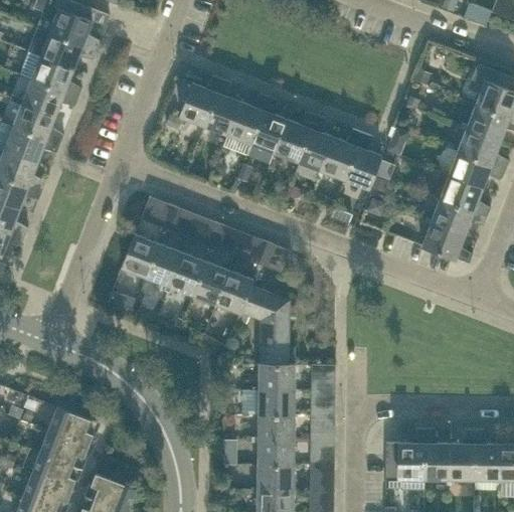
[(34,7),(34,8),(43,12),(41,16),(53,21),(49,33),(96,51),(100,42),(87,34),(91,23),(92,23),(92,22),(81,18),(86,7),(65,0),(36,0),(36,2),(34,7)]
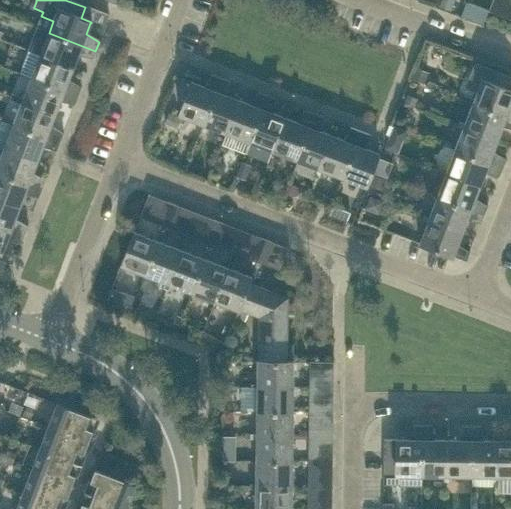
[(505,0),(492,0),(488,12),(500,17),(505,0)]
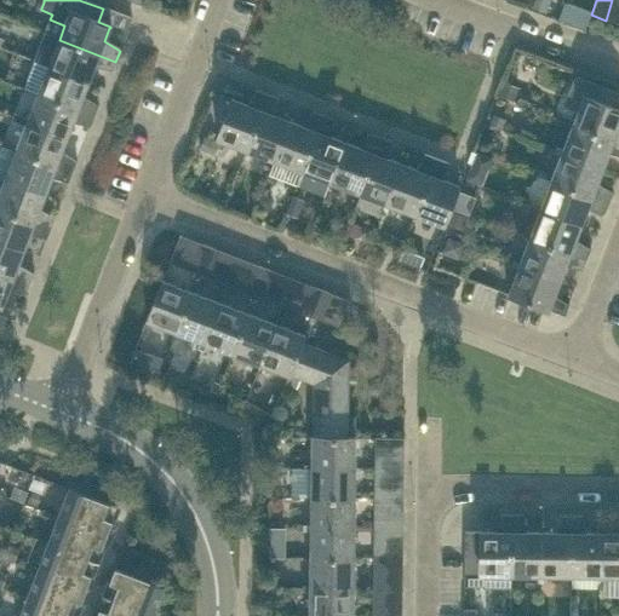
[(618,24),(618,0),(612,0),(606,21),(618,26),(618,24)]
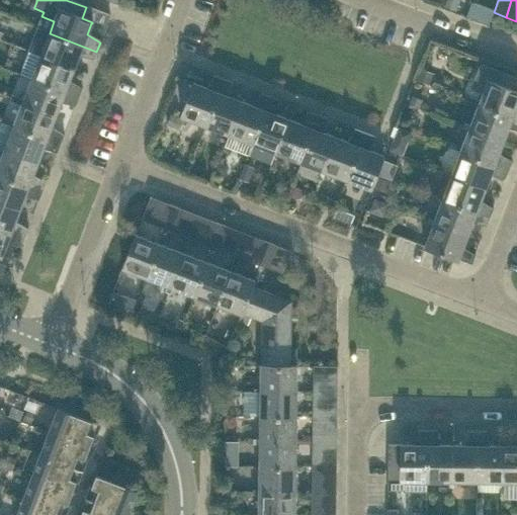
[(38,29),(29,53),(34,55),(41,58),(74,70),(79,57),(93,61),(96,52),(50,33),(49,33),(38,29)]
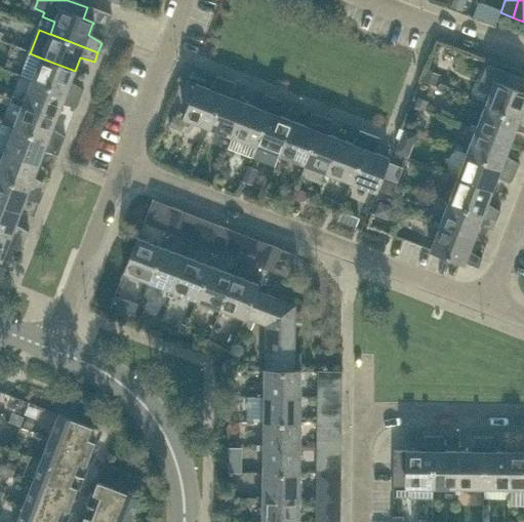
[(21,77),(19,77),(32,82),(32,81),(34,82),(79,99),(83,90),(70,83),(75,71),(42,58),(35,55),(30,53),(29,53),(21,77)]
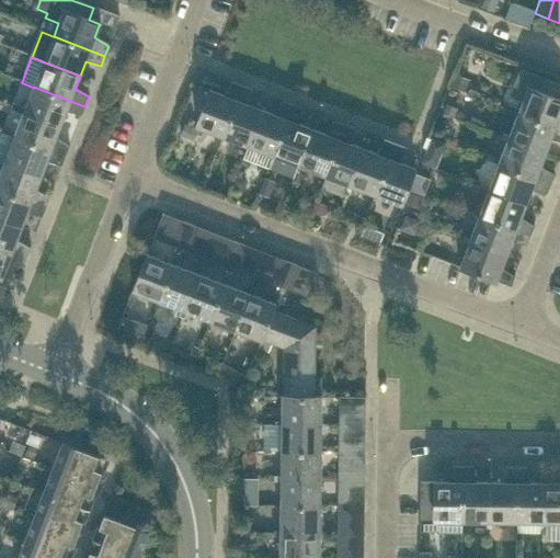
[(559,100),(552,98),(557,86),(520,71),(510,97),(524,101),(518,115),(559,131),(559,116),(559,117),(559,114),(559,100)]
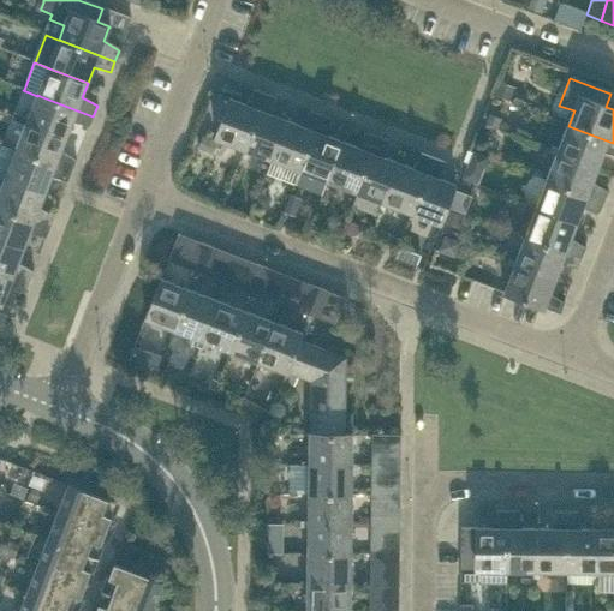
[(508,103),(514,89),(500,83),(495,97),(508,103)]
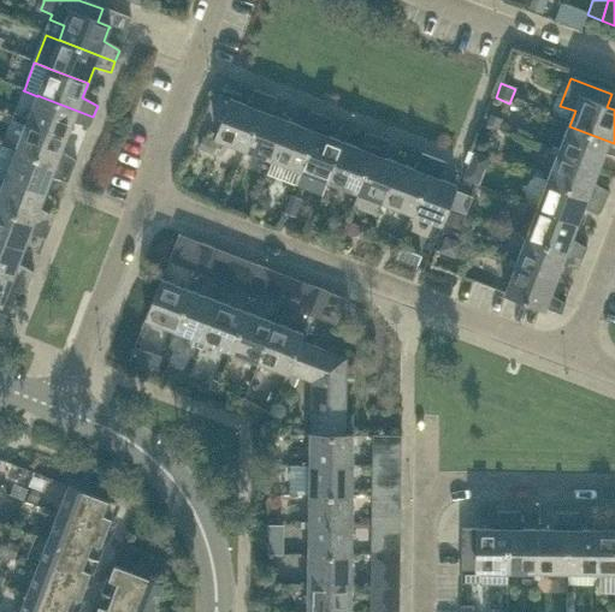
[(243,152),(265,95),(254,90),(246,106),(231,101),(231,100),(230,100),(214,141),(216,142),(213,147),(217,148),(219,142),(243,152)]
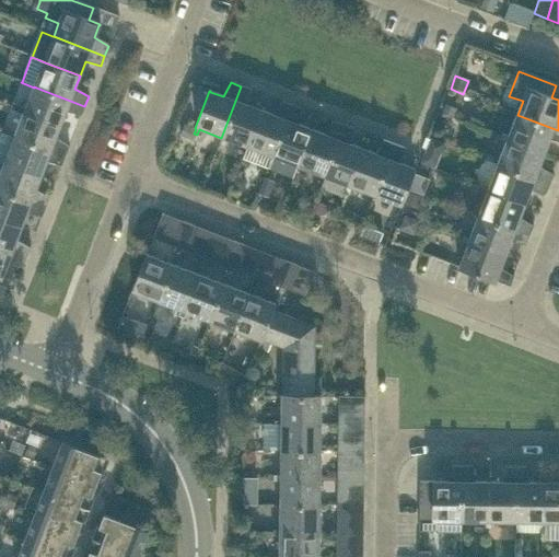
[(12,104),(11,107),(18,109),(27,113),(60,126),(66,113),(81,116),(84,106),(36,88),(34,86),(34,88),(25,109),(12,104)]
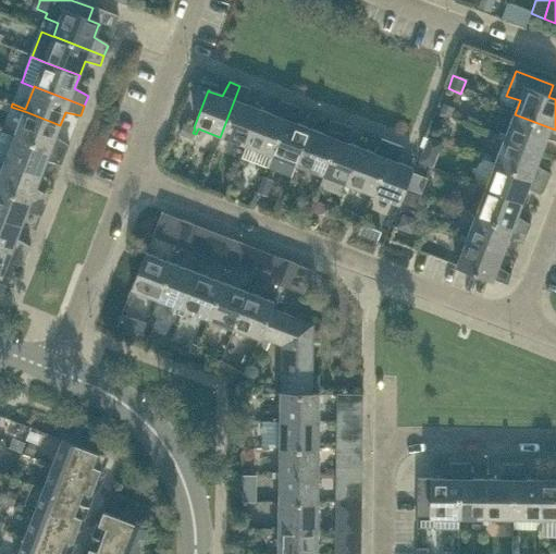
[(246,106),(249,90),(239,86),(220,137),(243,146),(241,151),(243,152),(259,110),(246,106)]
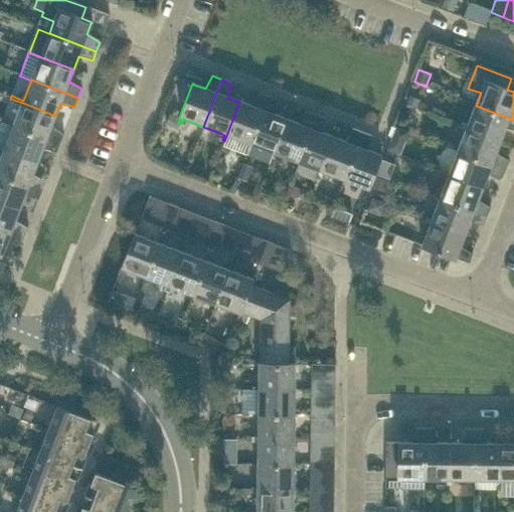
[(250,145),(269,98),(259,94),(251,107),(239,102),(224,141),(227,142),(229,137),(250,145)]
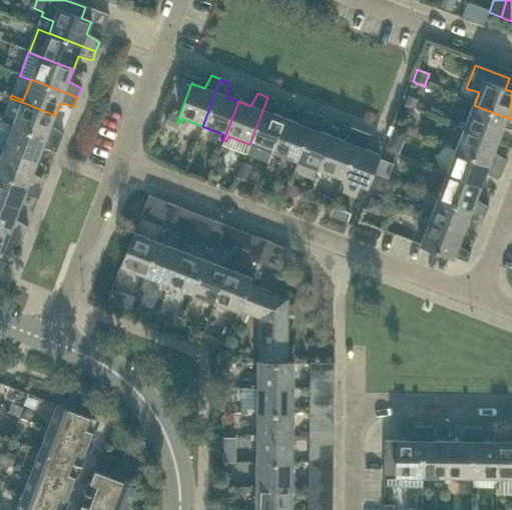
[(273,114),(277,100),(268,97),(249,144),(271,152),(269,157),(271,158),(286,119),(273,114)]
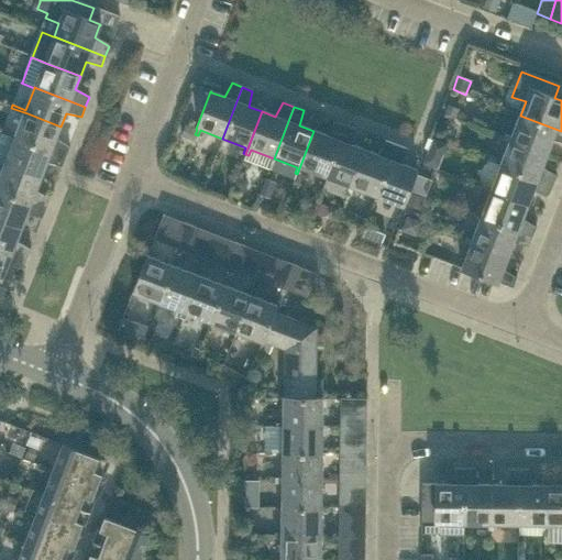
[(11,108),(10,110),(23,116),(14,138),(66,157),(69,147),(56,140),(61,127),(28,113),(18,110),(11,108)]
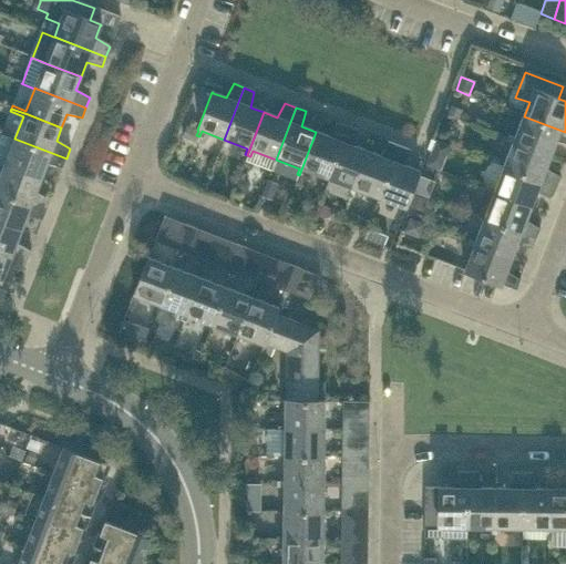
[(565,132),(524,116),(515,140),(510,137),(508,140),(551,156),(556,142),(565,144),(565,132)]
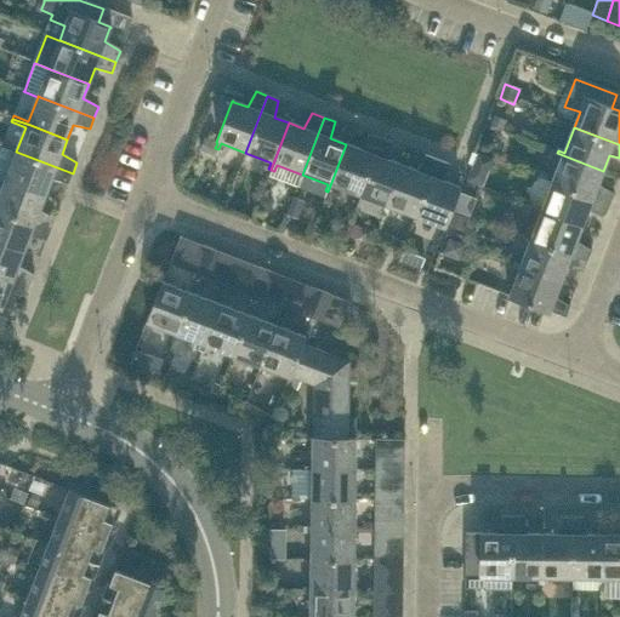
[(359,196),(381,140),(369,135),(360,150),(346,144),(328,192),(330,193),(333,187),(359,196)]
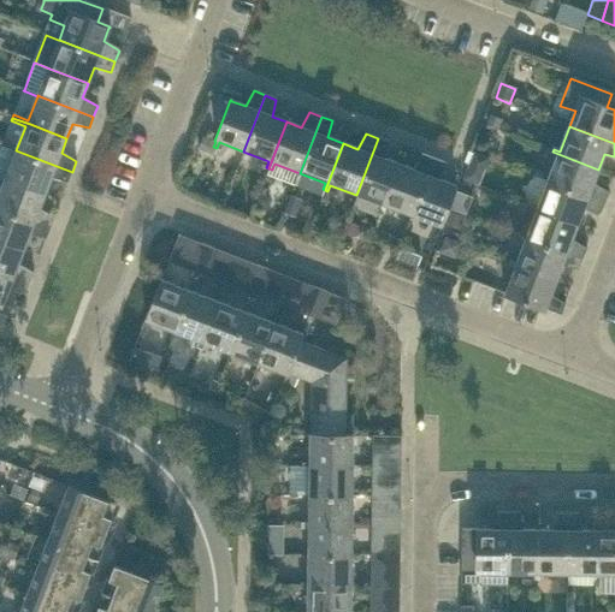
[(378,138),(356,195),(380,205),(378,211),(380,212),(398,165),(384,159),(388,143),(388,142),(378,138)]
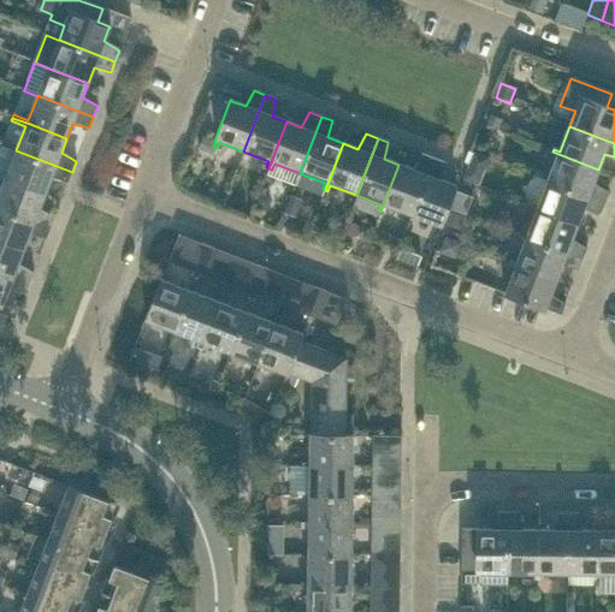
[(67,184),(72,172),(16,150),(6,177),(0,174),(0,176),(45,195),(51,179),(67,184)]
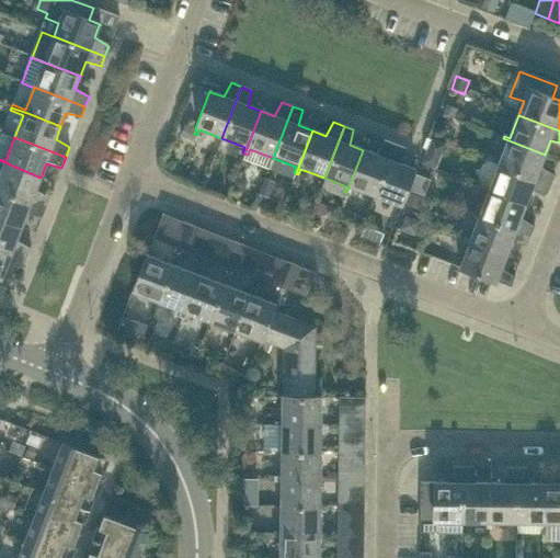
[(539,168),(545,155),(503,138),(502,140),(507,143),(499,166),(550,185),(553,175),(539,168)]
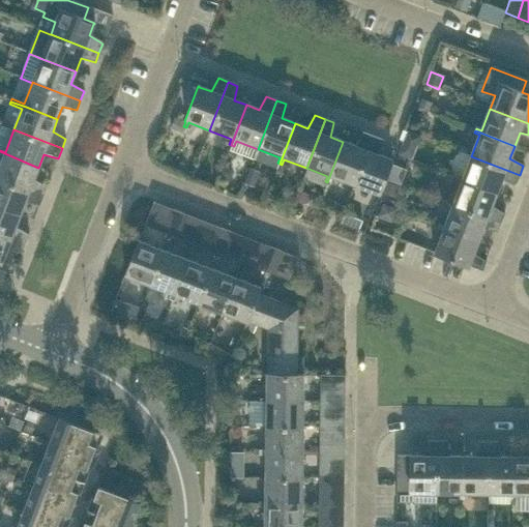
[(354,185),(373,137),(362,134),(355,147),(343,142),(327,182),(330,183),(332,177),(354,185)]
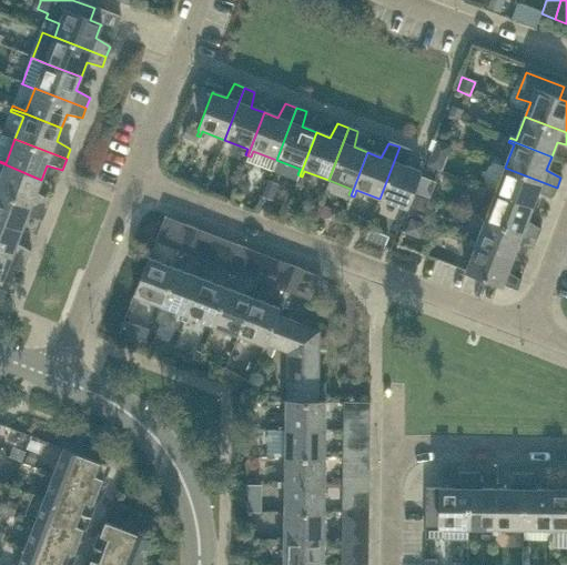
[(405,167),(409,151),(400,147),(380,199),(402,208),(400,214),(403,215),(405,210),(406,210),(421,172),(419,172),(405,167)]
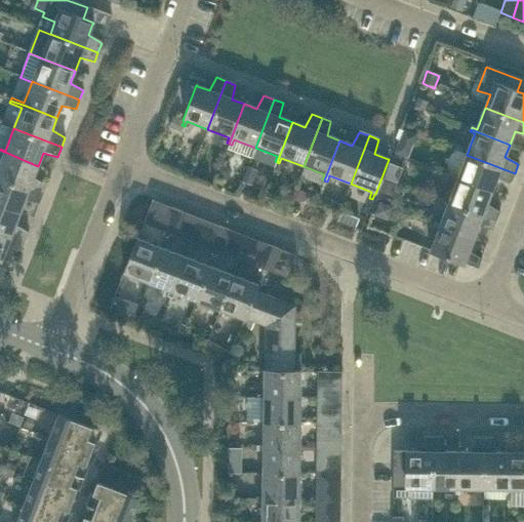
[(407,160),(411,151),(399,147),(396,156),(407,160)]
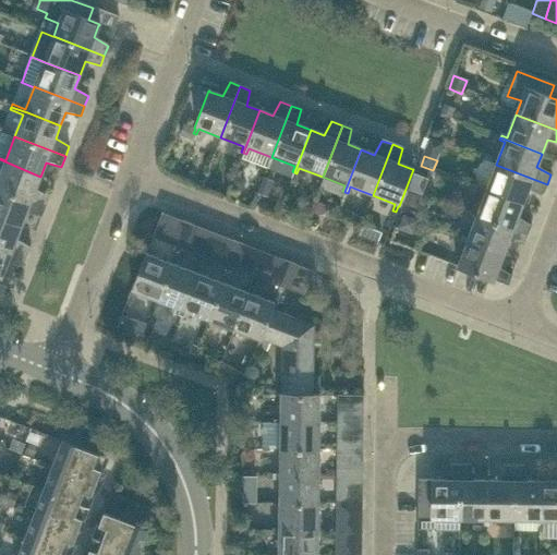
[(36,190),(40,177),(0,159),(0,163),(3,165),(0,173),(0,189),(46,207),(49,197),(36,190)]
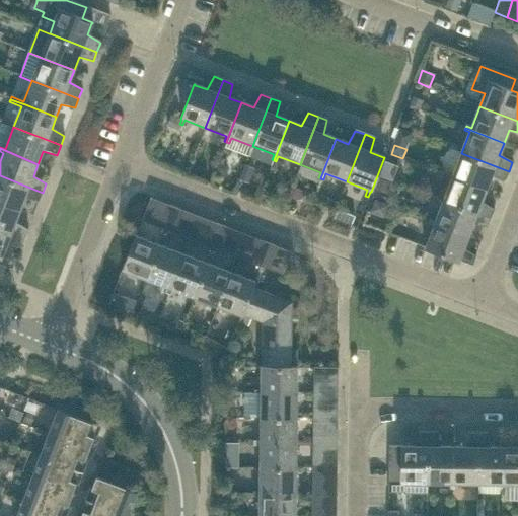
[(505,180),(509,171),(461,153),(453,174),(448,172),(447,175),(486,190),(491,177),(505,180)]
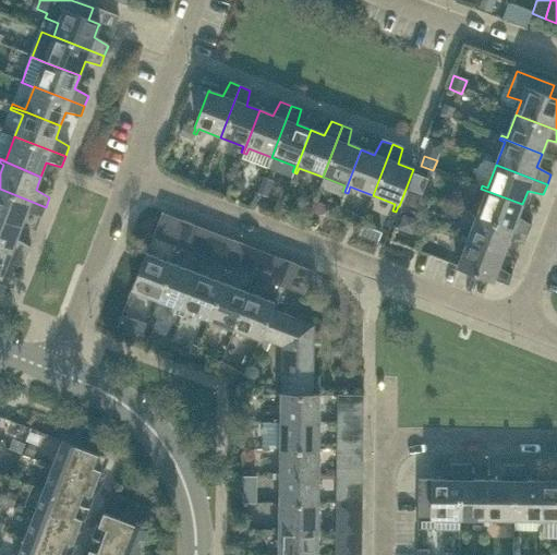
[(267,198),(274,182),(263,178),(257,194),(267,198)]
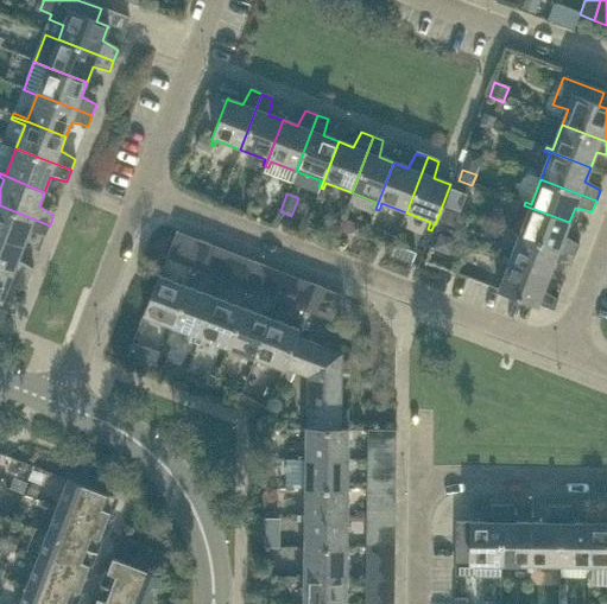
[(459,211),(463,198),(453,194),(447,208),(459,211)]
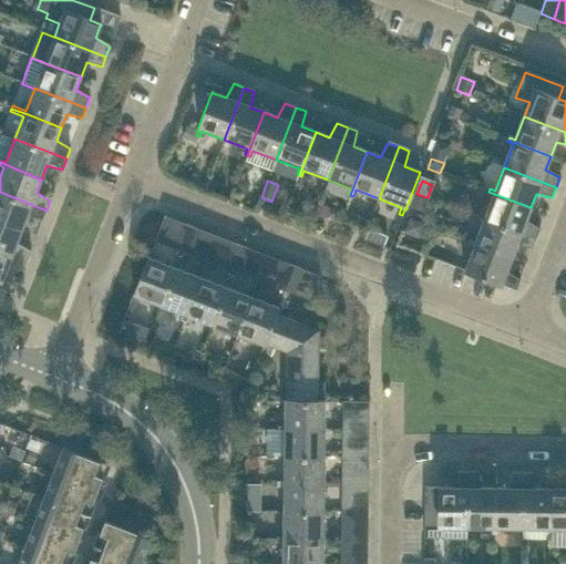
[(42,221),(47,211),(0,192),(0,222),(21,231),(27,217),(42,221)]
